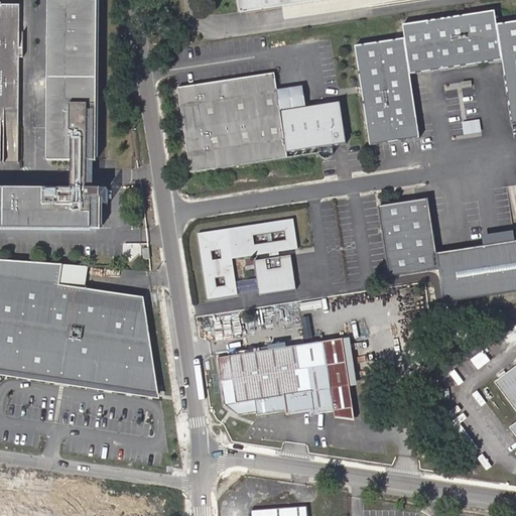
[(47,0),(45,162),(70,162),(86,163),(94,163),(96,0),(47,0)]
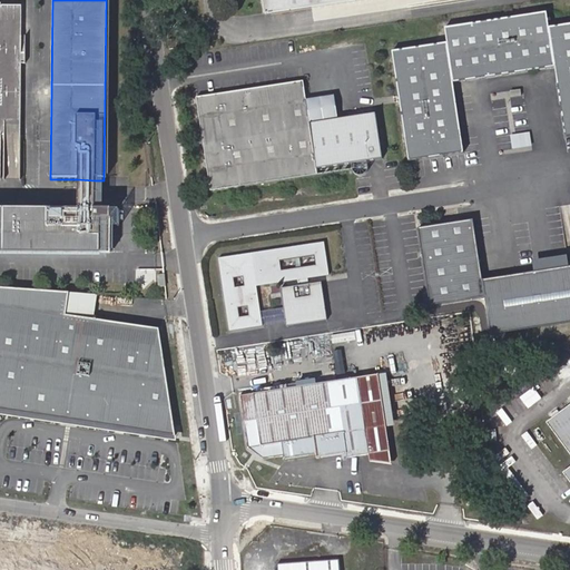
[(263,0),(265,15),(359,0),(263,0)]
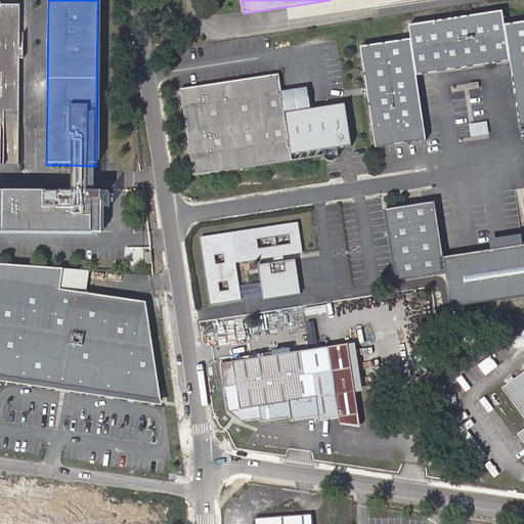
[(19,7),(0,6),(0,140),(2,141),(1,167),(16,167),(18,60),(18,35),(19,7)]
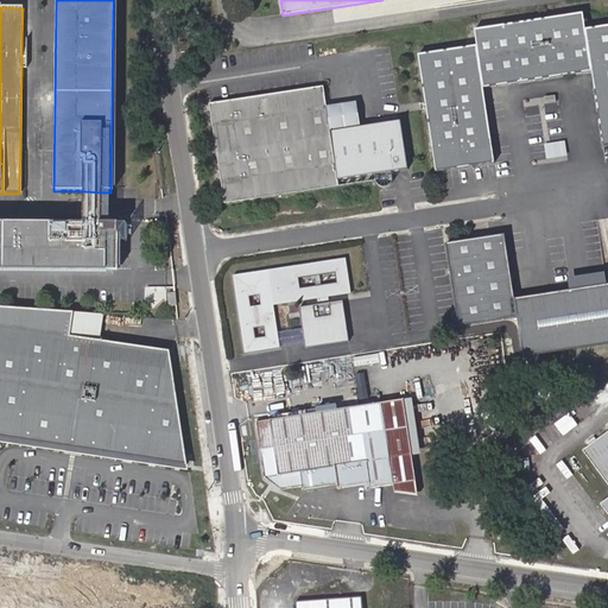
[(417,52),(435,170),(493,162),(482,88),(594,71),(605,144),(607,143),(607,23),(587,27),(584,12),(473,29),(475,44),(417,52)]
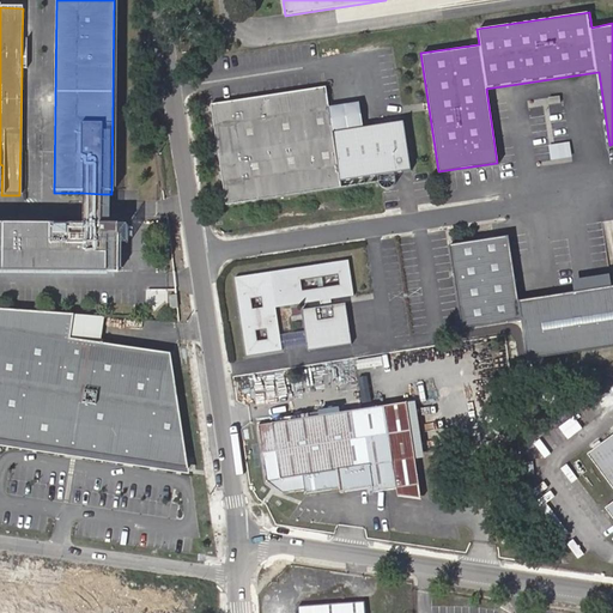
[(190,41),(181,43),(182,54),(193,53),(190,41)]
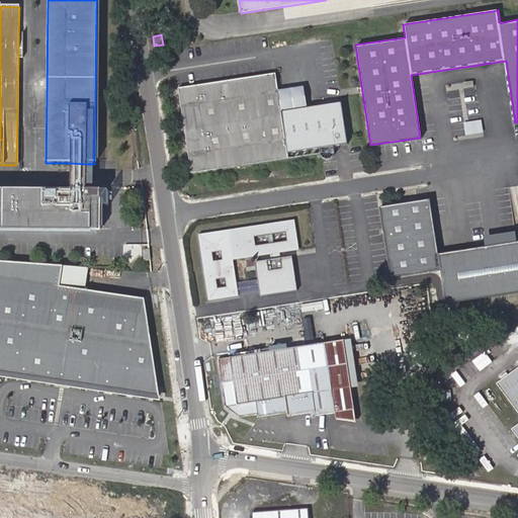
[(288,158),(275,74),(179,88),(191,173),(288,158)]
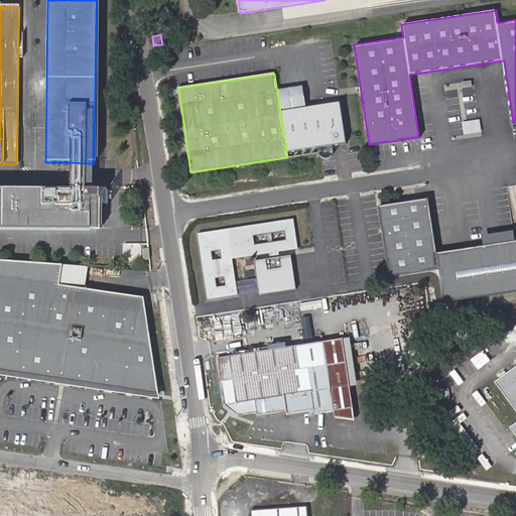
[(347,144),(341,103),(280,112),(286,153),(347,144)]
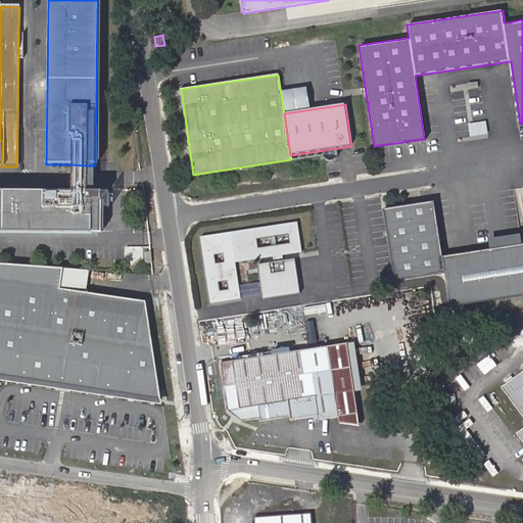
[(86,192),(87,165),(70,164),(70,192),(86,192)]
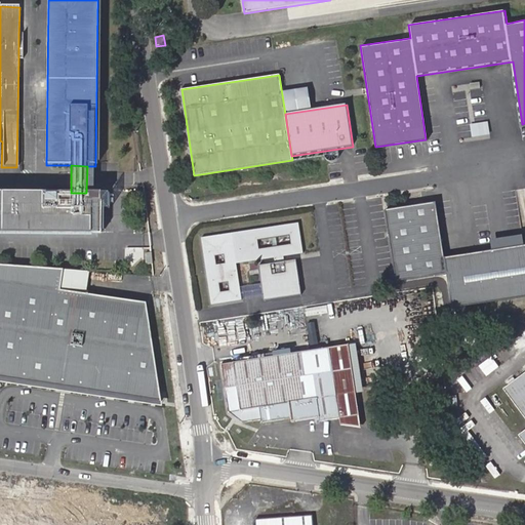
[(46,193),(0,193),(0,233),(101,234),(101,194),(95,193),(86,193),(71,193),(46,193)]
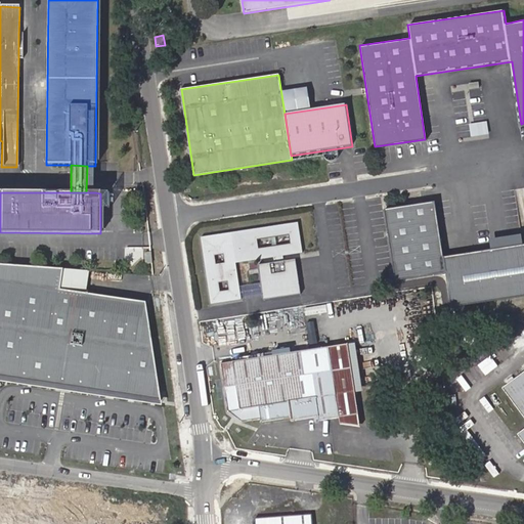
[(433,194),(383,202),(395,280),(445,273),(450,308),(523,297),(523,245),(493,250),(443,258),(433,194)]
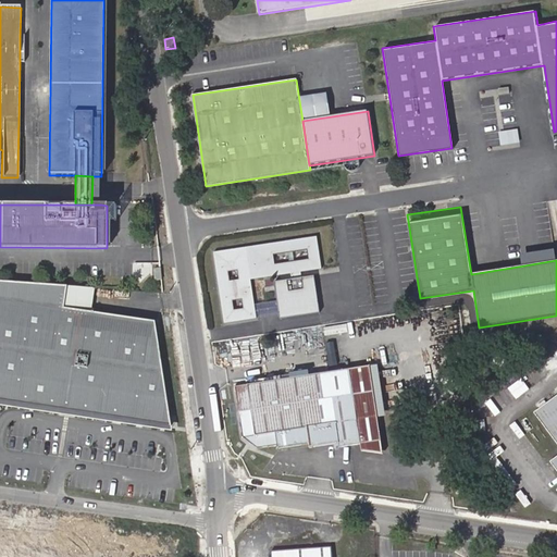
[(322,269),(318,236),(247,247),(214,251),(225,323),(258,318),(251,280),(293,273),(293,279),(275,281),(277,293),(281,319),(321,312),(318,286),(316,275),(302,277),(302,272),(322,269)]
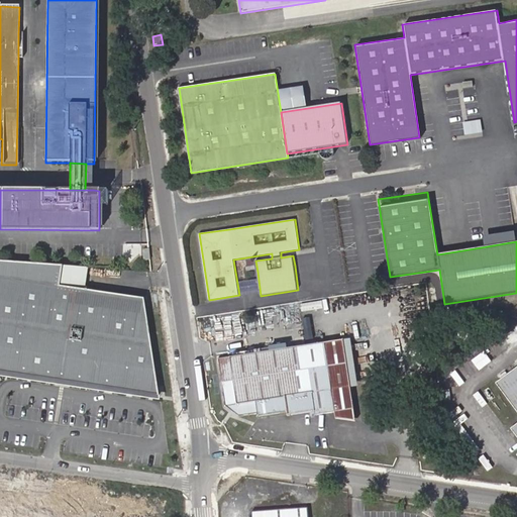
[(516,234),(516,229),(486,234),(487,246),(516,241),(516,234)]
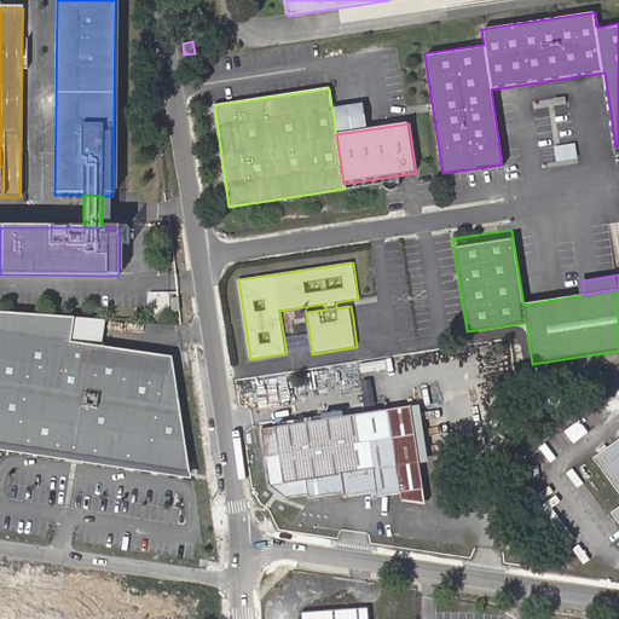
[(74,318),(0,313),(0,443),(191,474),(173,358),(70,341),(74,318)]
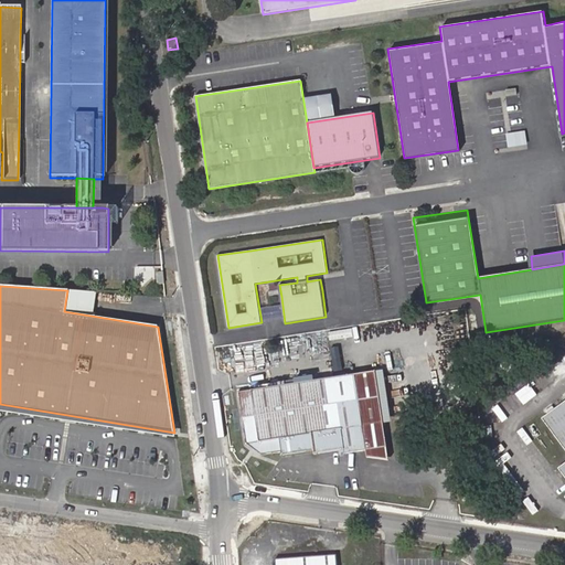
[(387,449),(376,372),(355,375),(237,393),(246,446),(251,446),(260,454),(259,457),(280,455),(280,457),(313,452),(313,457),(343,452),(344,455),(365,451),(387,449)]
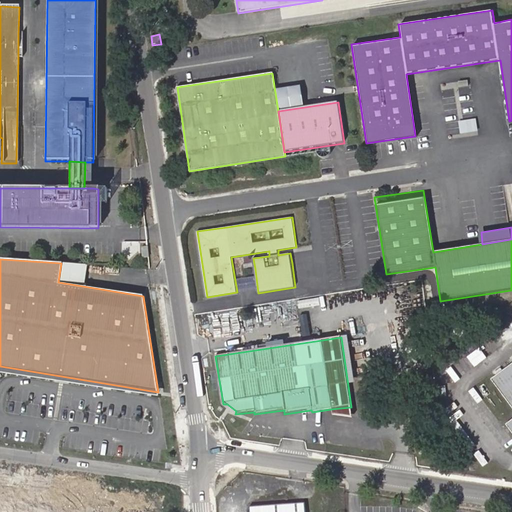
[(511,429),(511,368),(495,381),(511,404),(511,423),(509,426),(511,429)]
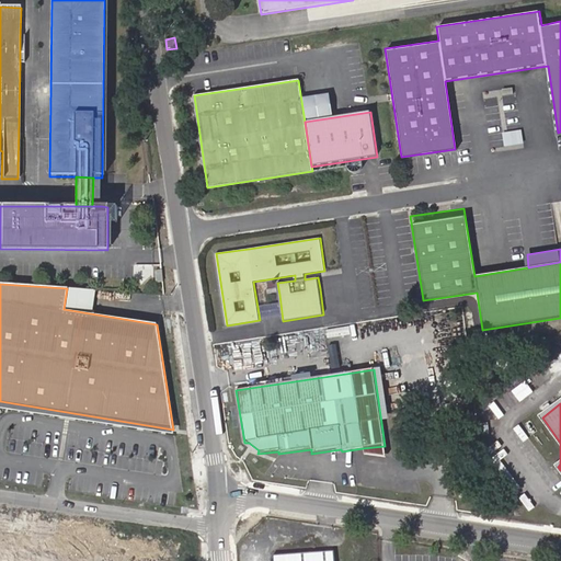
[(249,443),(244,443),(258,454),(259,450),(249,443)]
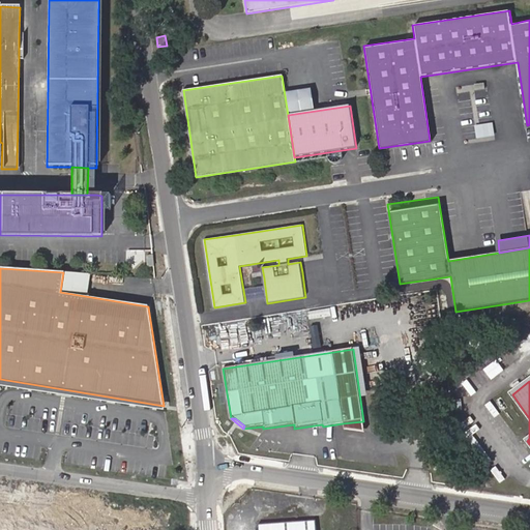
[(365,433),(363,421),(343,423),(344,431),(365,433)]
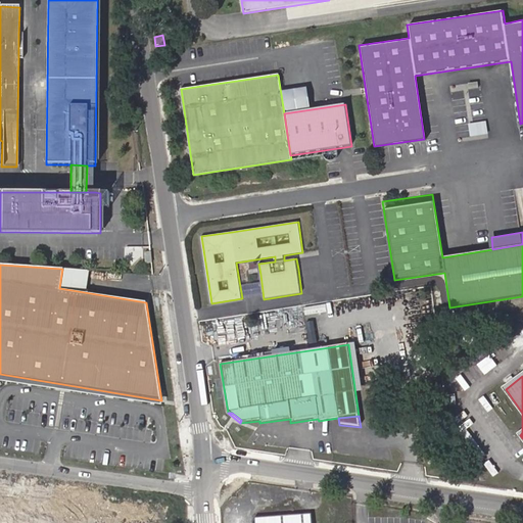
[(312,522),(311,514),(254,518),(254,522),(312,522)]
